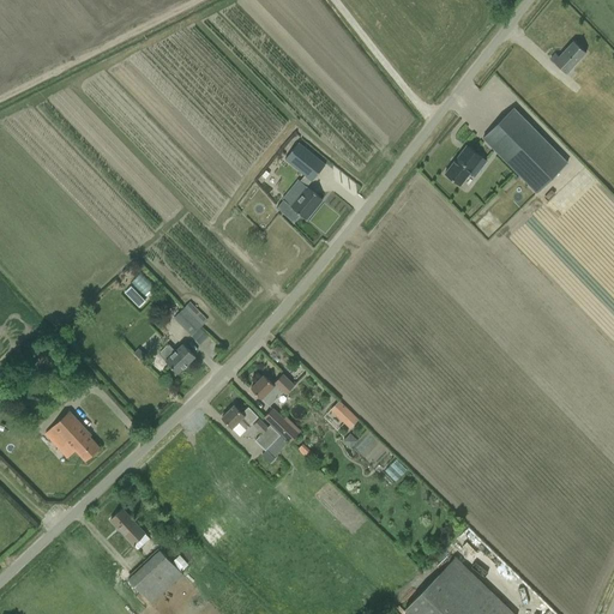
[(551,60),(566,74),(585,53),(573,42),(559,58),(555,54),(551,60)]
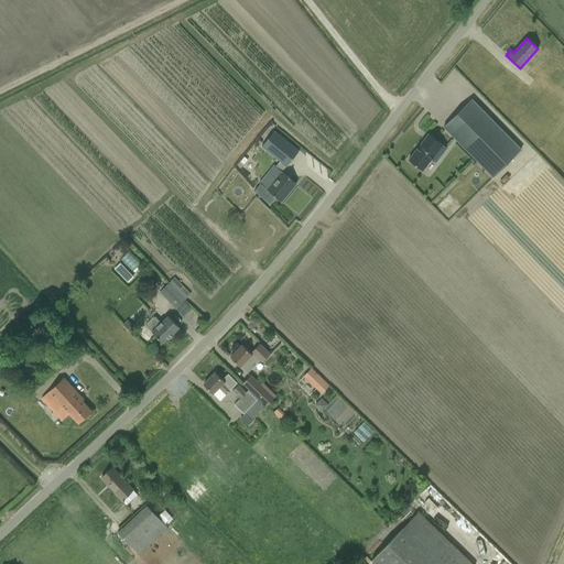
[(492,177),(520,150),(472,100),(443,127),(492,177)]
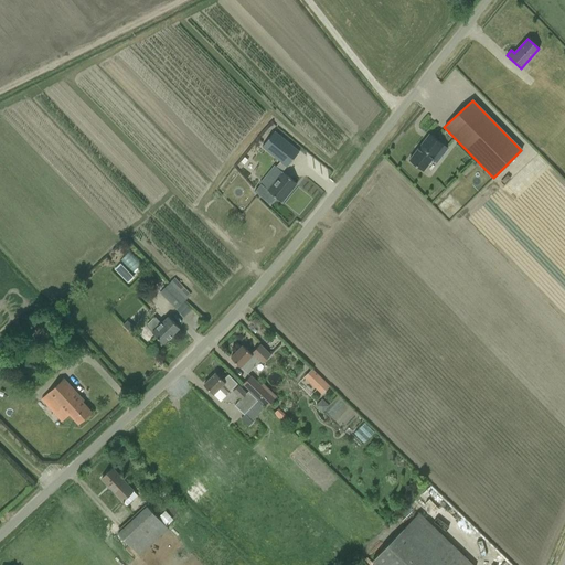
[(262,147),(278,160),(286,167),(299,151),(275,131),(262,147)]
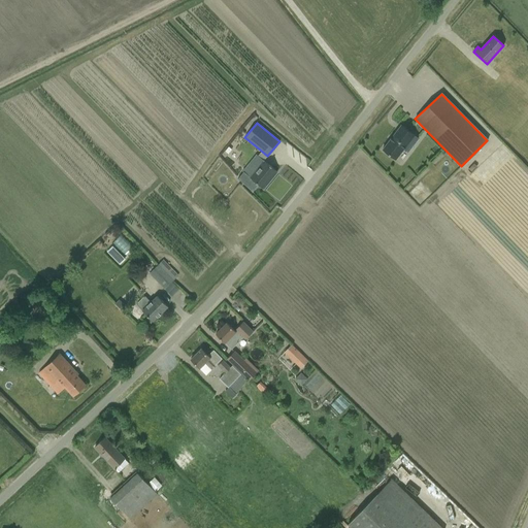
[(401,125),(382,150),(395,160),(409,142),(414,145),(418,138),(401,125)]
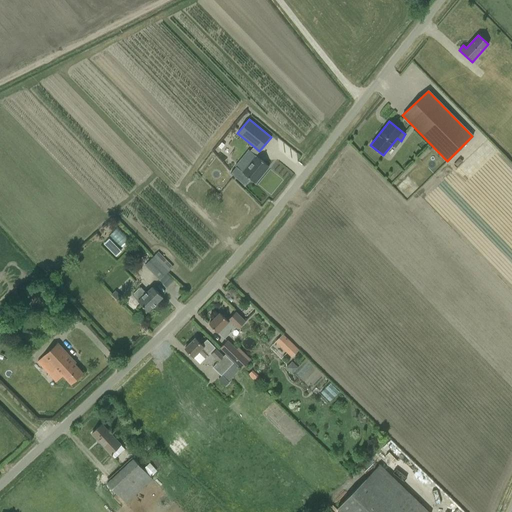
[(242,172),(247,177),(255,183),(269,167),(255,156),(242,172)]
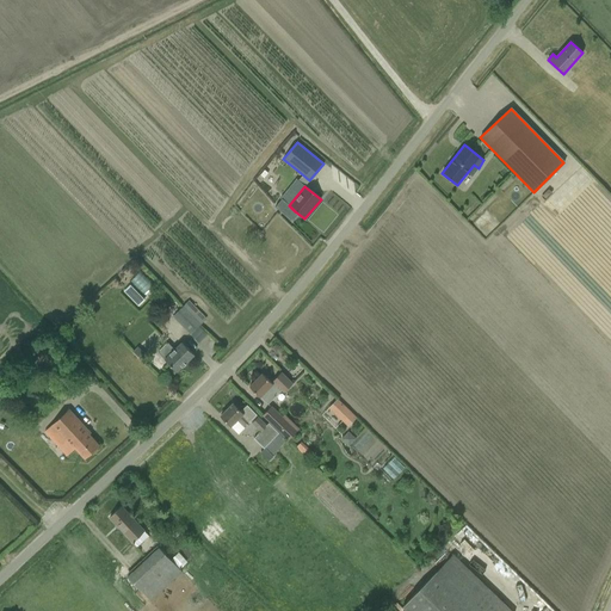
[(144,275),(135,284),(147,297),(158,289),(144,275)]
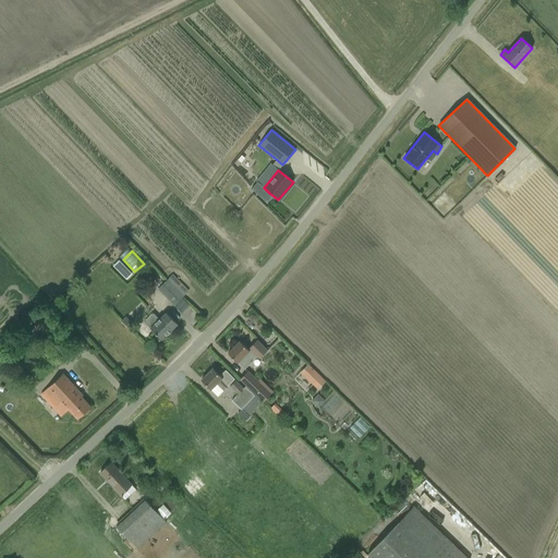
[(173,305),(182,296),(187,291),(172,275),(158,289),(173,305)]
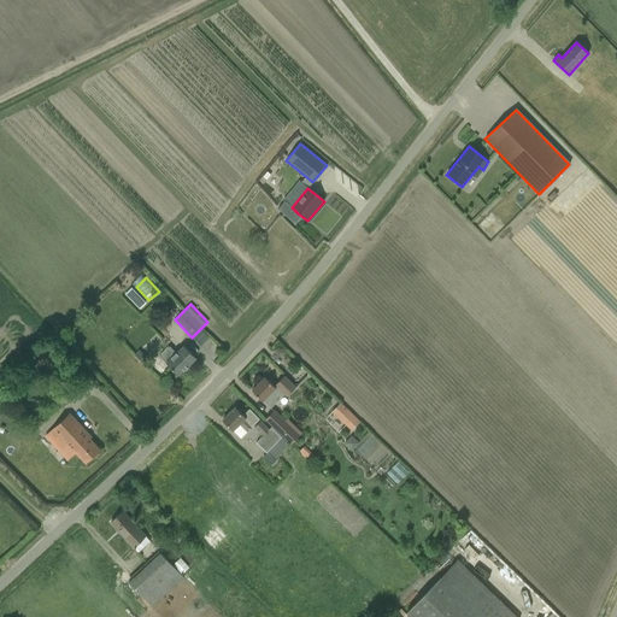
[(195,358),(187,350),(183,346),(176,353),(169,347),(159,357),(166,363),(170,366),(178,376),(195,358)]
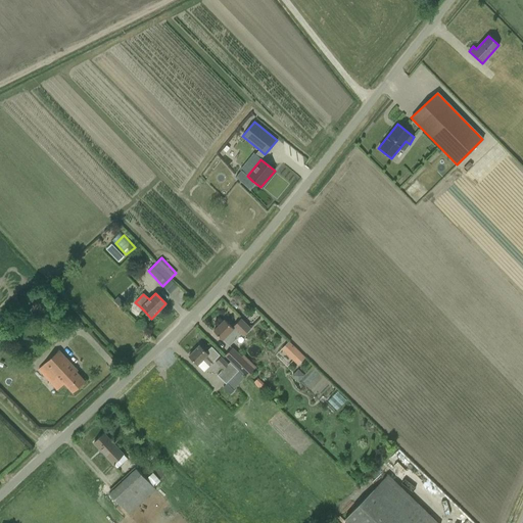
[(117,296),(113,300),(122,308),(126,304),(117,296)]
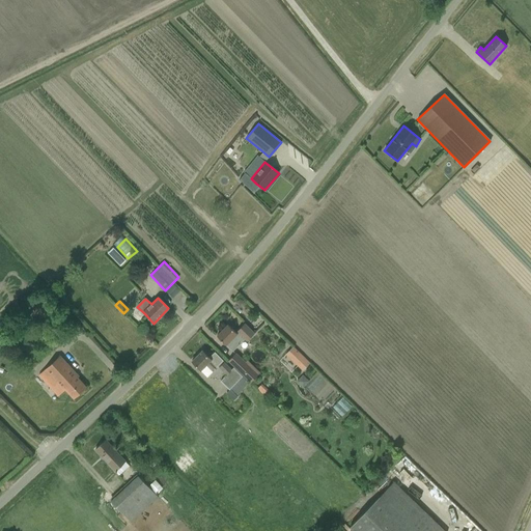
[(227,326),(217,336),(224,343),(226,345),(232,352),(238,345),(243,340),(244,339),(246,341),(254,333),(245,324),(235,333),(234,333),(227,326)]
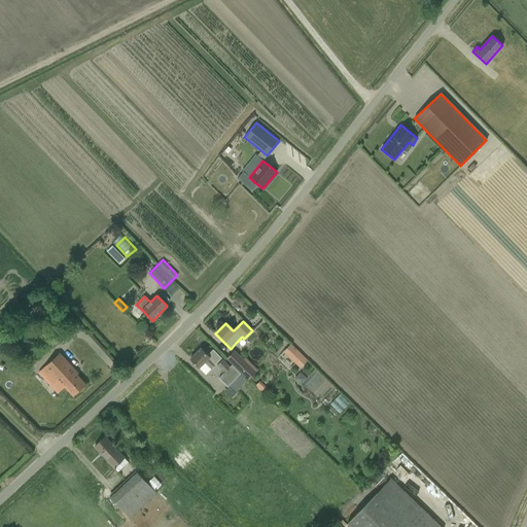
[(290,344),(283,352),(295,363),(300,369),(307,360),(308,360),(303,356),(290,344)]
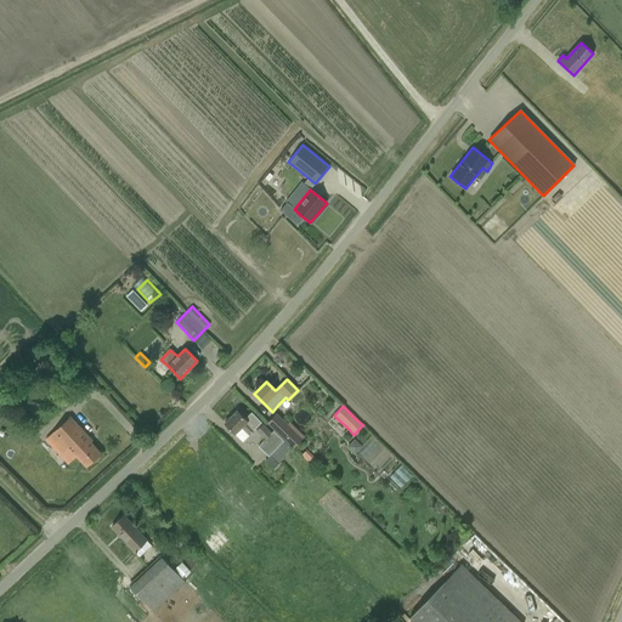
[(261,423),(260,422),(252,412),(244,419),(237,411),(225,424),(233,433),(235,434),(241,428),(248,435),(261,423)]
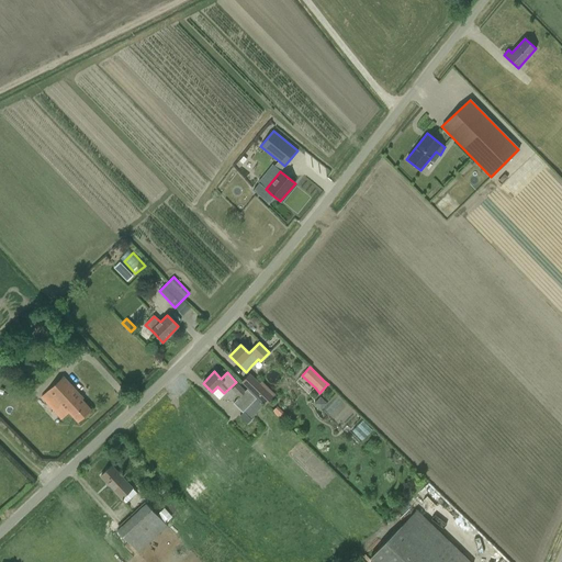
[(249,373),(242,382),(265,405),(273,396),(249,373)]
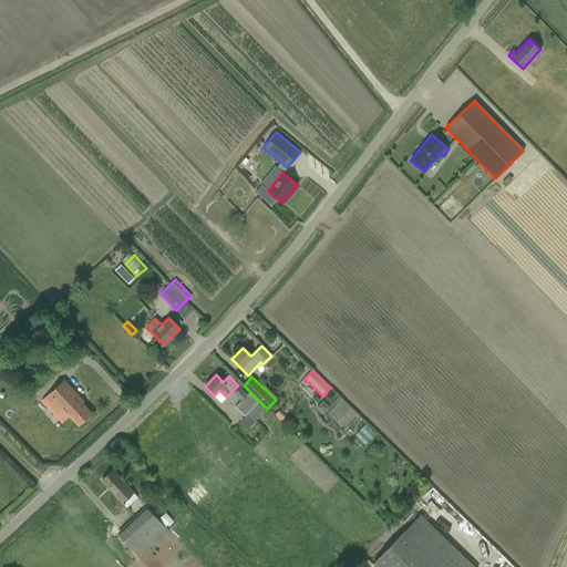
[(84,402),(76,393),(64,380),(48,395),(49,395),(42,402),(49,408),(55,416),(62,411),(68,418),(70,415),(79,425),(92,413),(82,403),(84,402)]
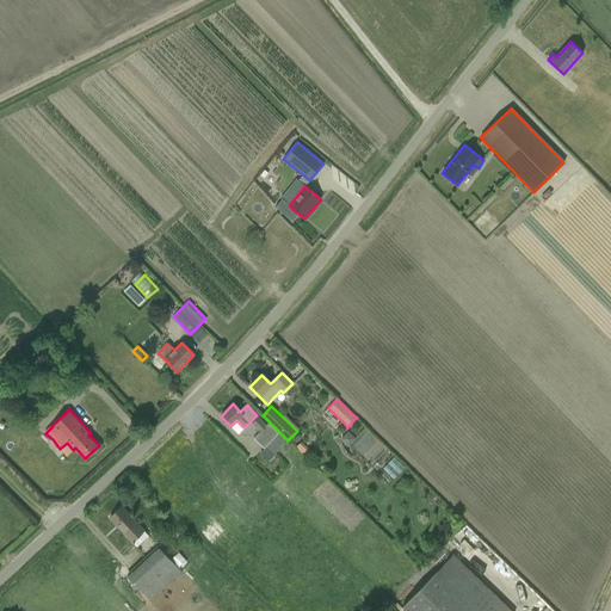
[(258,417),(252,424),(260,432),(253,438),(264,449),(266,446),(275,438),(278,434),(269,424),(266,426),(258,417)]
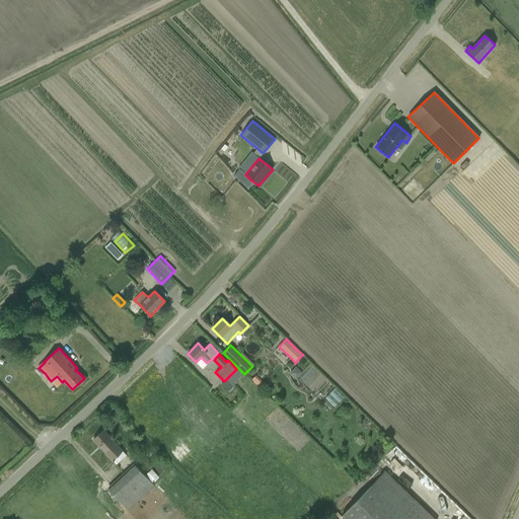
[(295,378),(301,372),(295,367),(290,373),(295,378)]
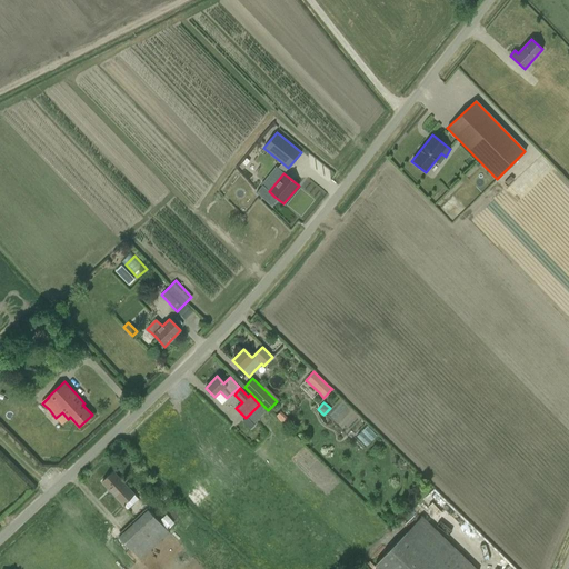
[(289,429),(295,425),(286,413),(280,419),(289,429)]
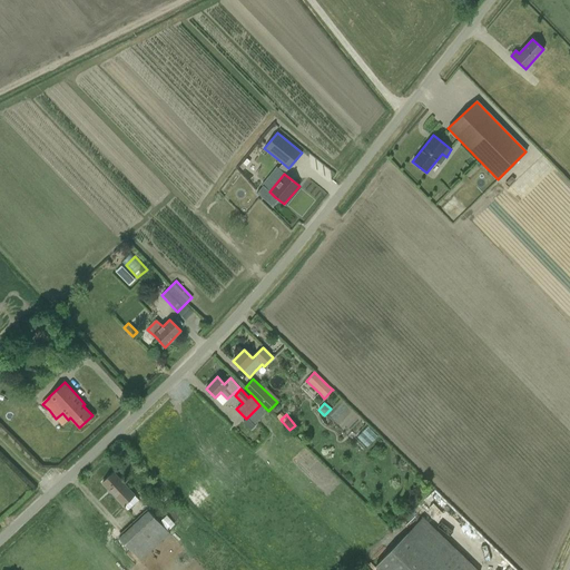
[(114,473),(102,483),(109,491),(124,507),(127,510),(138,500),(135,497),(135,495),(121,481),(114,473)]
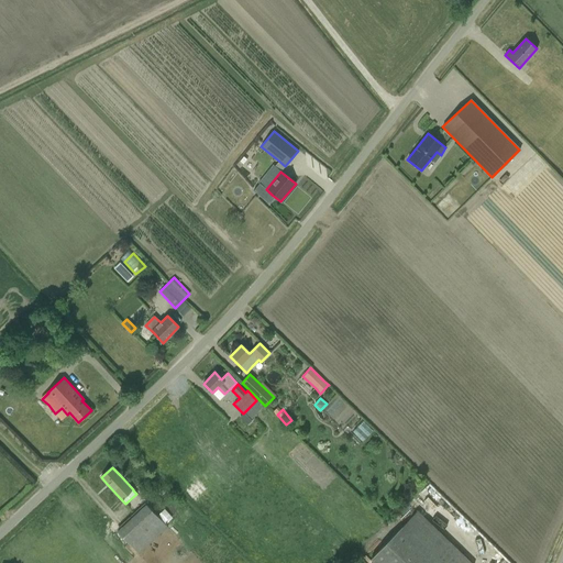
[(201,496),(191,486),(185,493),(195,503),(201,496)]
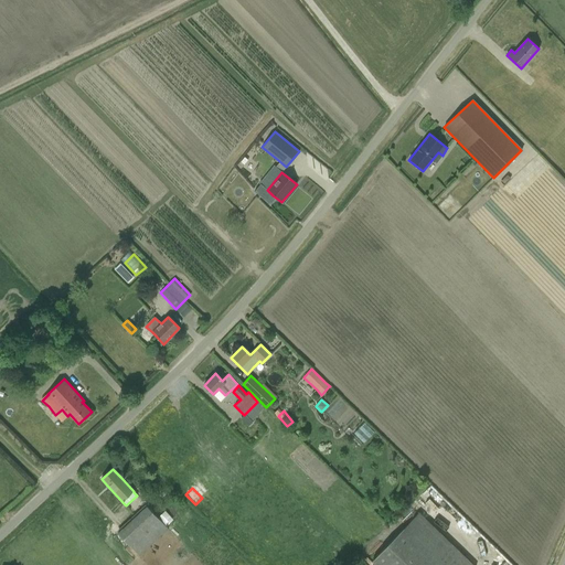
[(118,533),(139,555),(168,529),(164,526),(157,518),(147,507),(118,533)]
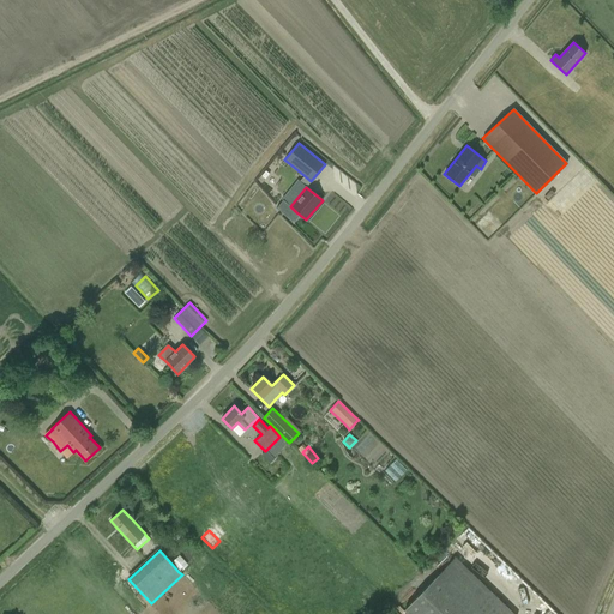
[(179,555),(170,563),(179,572),(187,565),(179,555)]
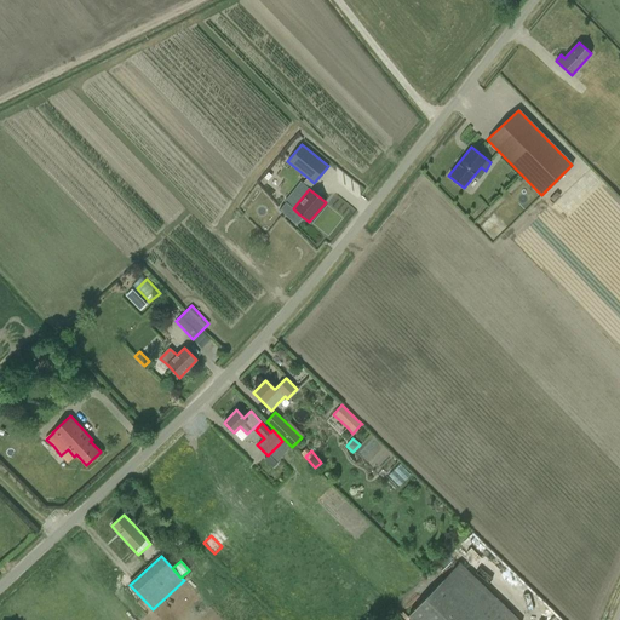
[(408,614),(413,619),(518,619),(459,562),(408,614)]
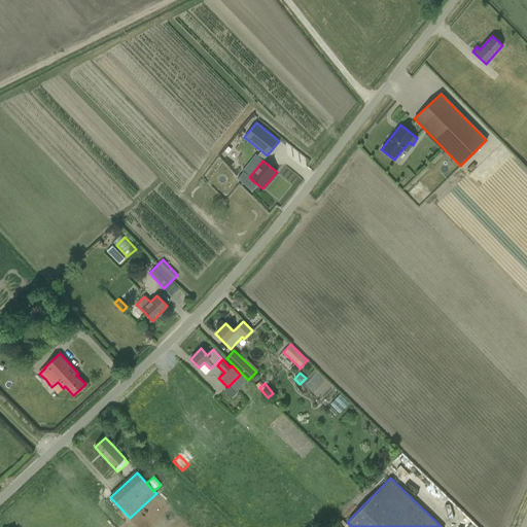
[(163,493),(173,486),(169,481),(159,488),(163,493)]
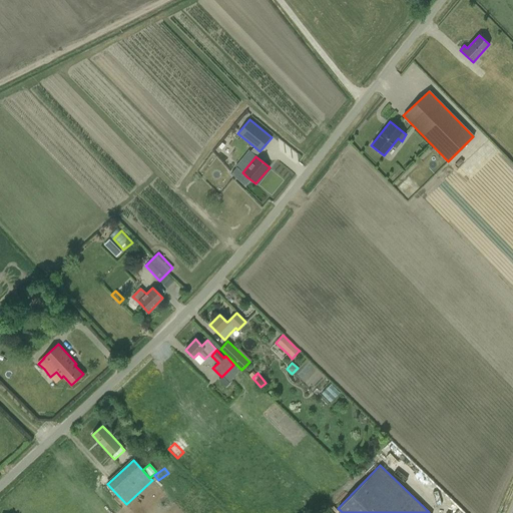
[(102,490),(122,512),(126,509),(105,487),(102,490)]
